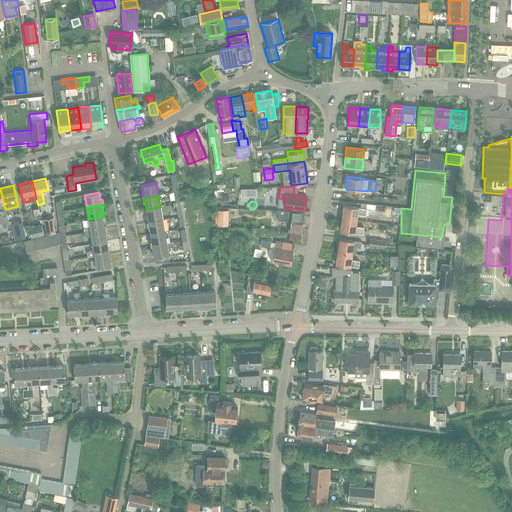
[(358,207),(358,208),(344,206),(342,218),(356,220),(357,214),(365,215),(366,208),(363,208),(358,207)]
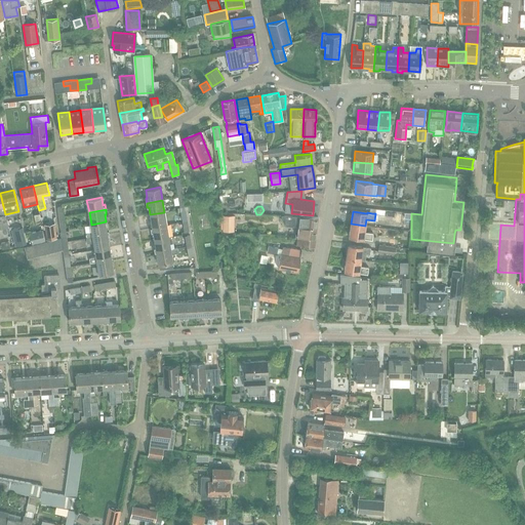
[(164,212),(150,214),(152,227),(166,225),(164,212)]
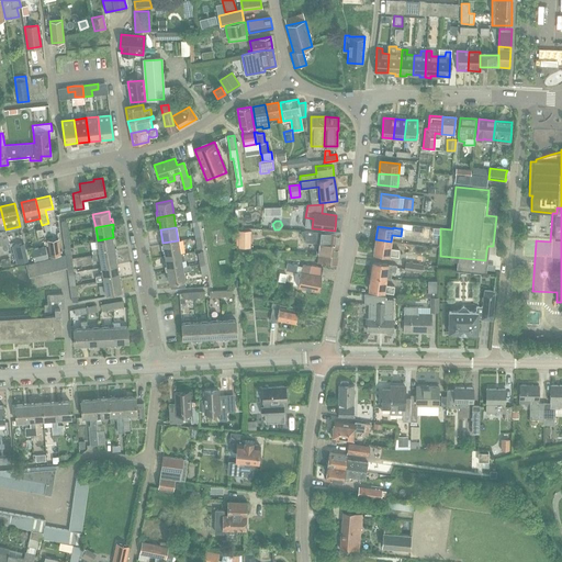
[(250,239),(250,231),(238,231),(238,239),(250,239)]
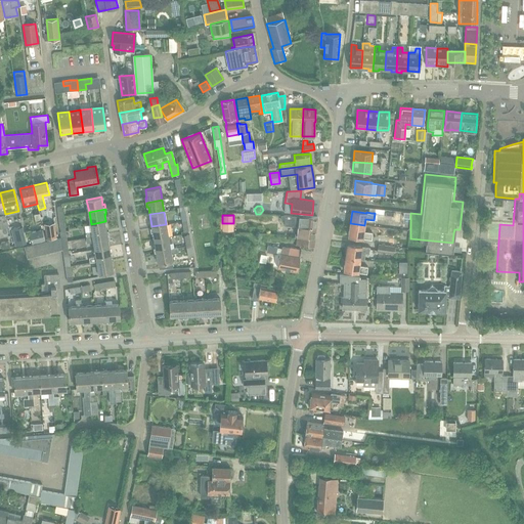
[(29,216),(20,219),(26,232),(34,229),(29,216)]
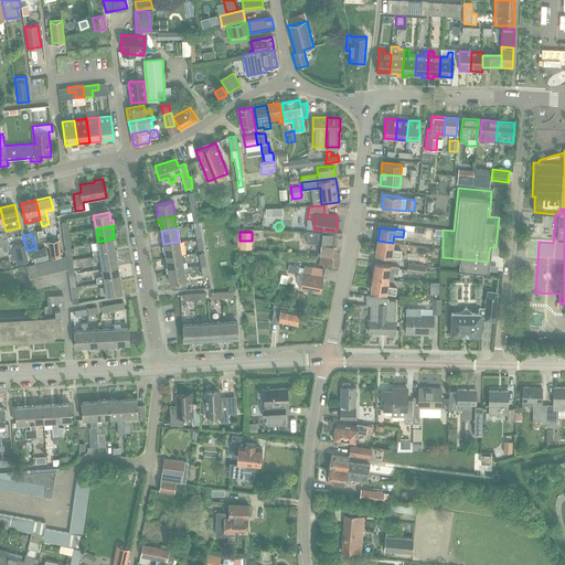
[(324,234),(315,233),(302,233),(302,236),(307,236),(307,244),(321,245),(340,246),(342,234),(330,234),(324,233),(324,234)]
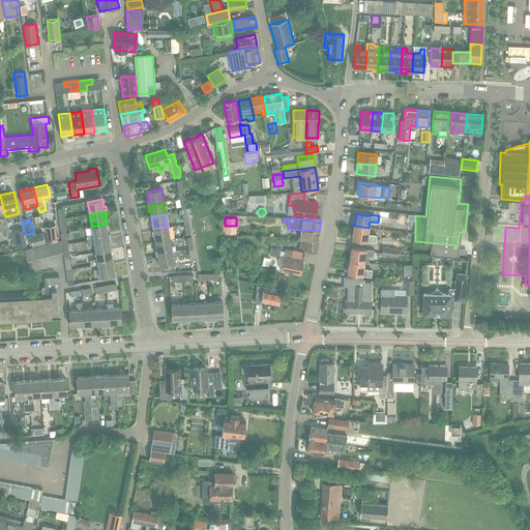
[(92,227),(86,228),(87,235),(88,240),(94,239),(109,237),(111,237),(110,232),(108,232),(107,224),(92,227)]
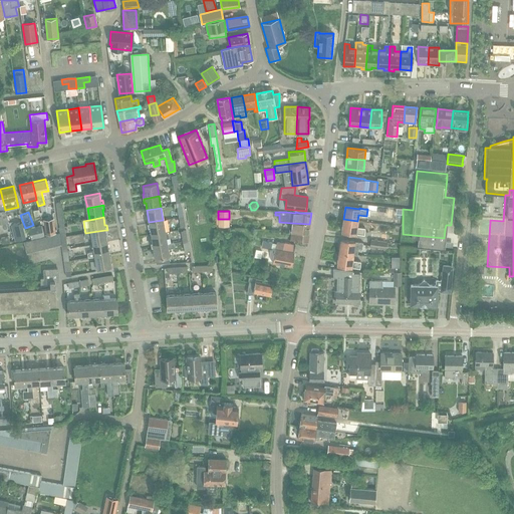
[(52,219),(43,220),(44,234),(54,233),(52,219)]
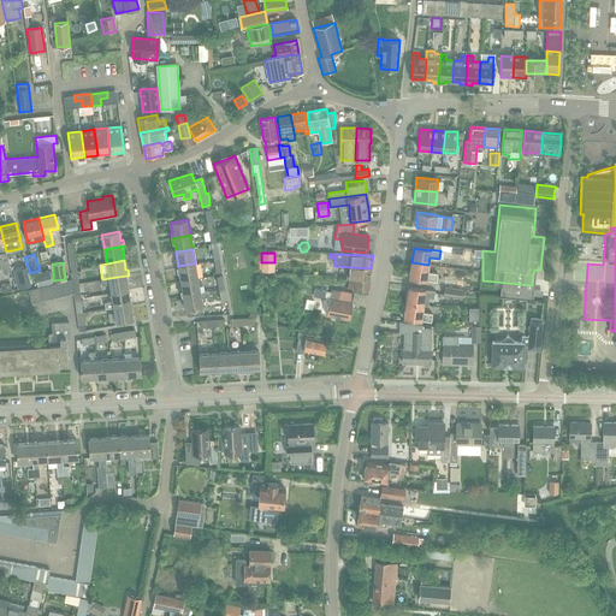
[(428,272),(428,265),(412,262),(409,278),(427,280),(427,279),(437,280),(438,273),(428,272)]
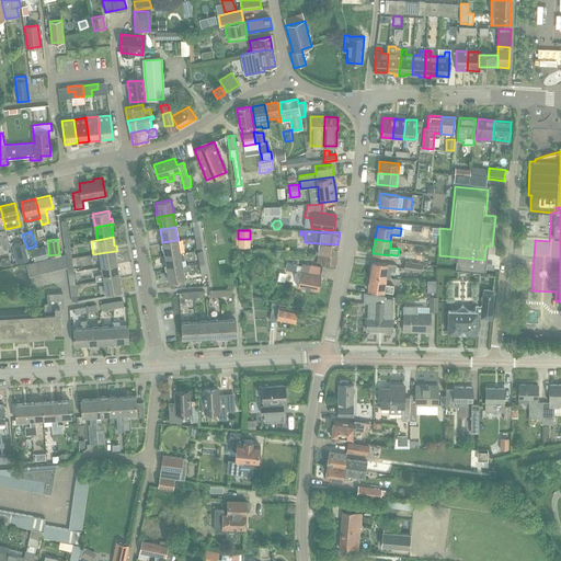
[(162,242),(161,243),(161,248),(163,248),(164,256),(180,253),(178,240),(162,242)]
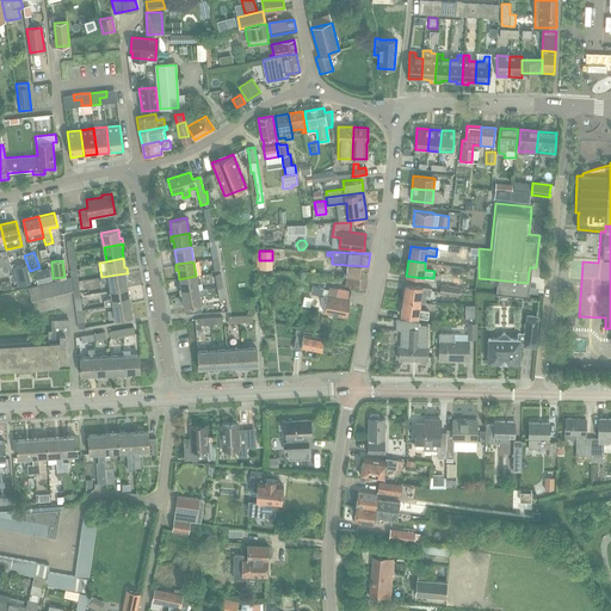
[(19,283),(30,281),(26,264),(16,266),(19,283)]
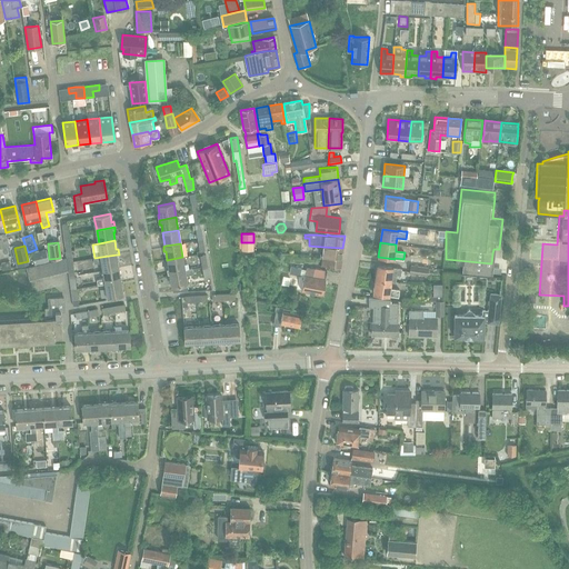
[(341,258),(342,248),(323,247),(322,257),(341,258)]
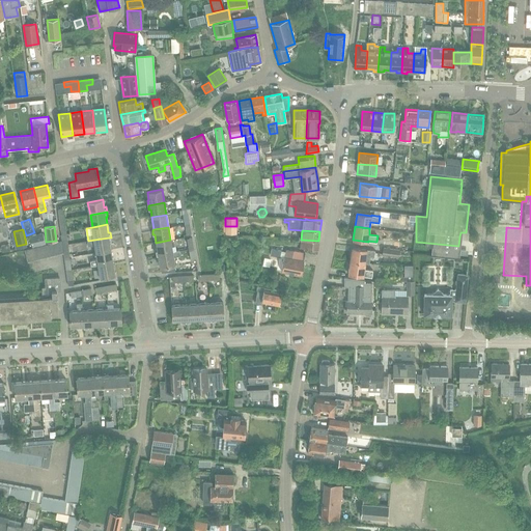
[(43,232),(30,235),(32,246),(46,243),(43,232)]
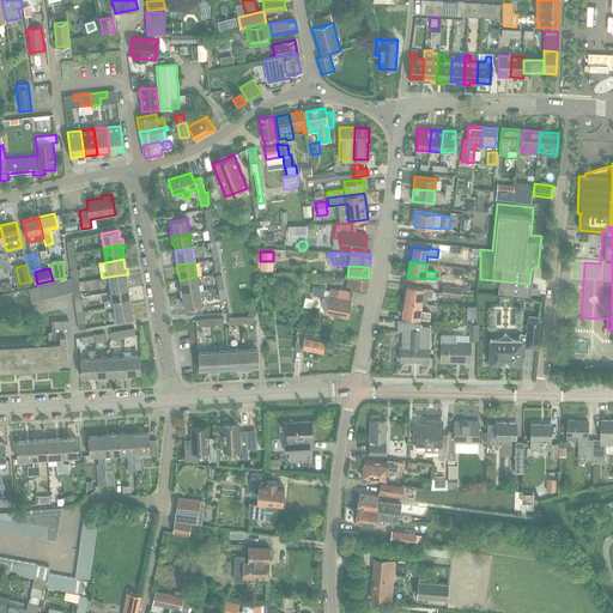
[(453,268),(451,283),(471,285),(472,269),(453,268)]
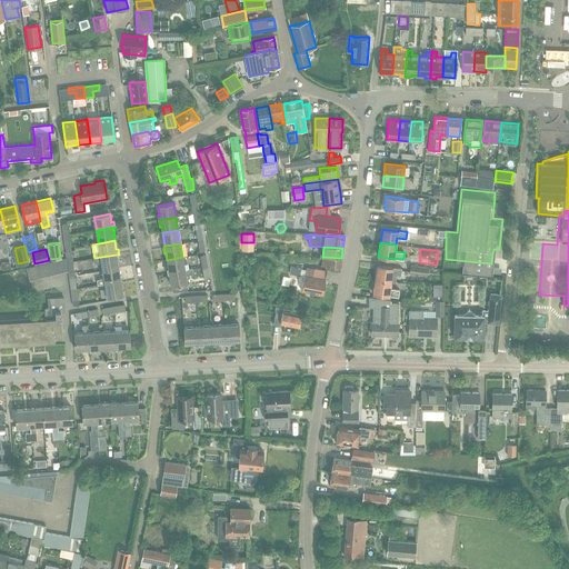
[(95,258),(93,258),(95,263),(101,262),(103,270),(119,268),(118,260),(119,259),(119,255),(117,255),(101,257),(95,258)]
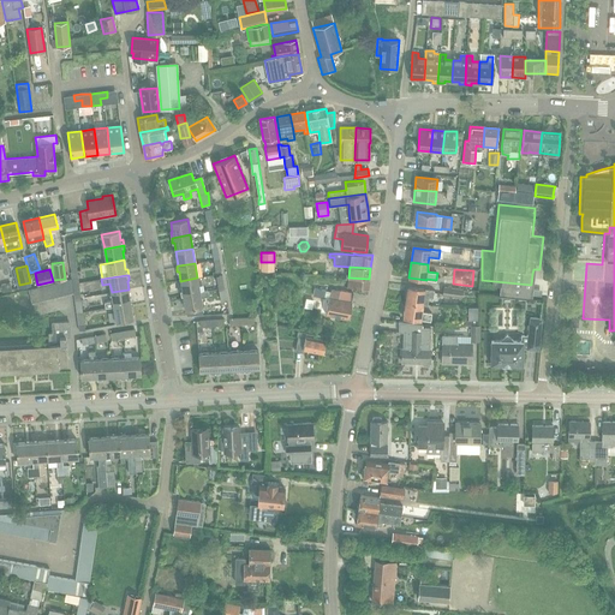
[(181,290),(180,290),(181,296),(183,296),(199,292),(197,278),(180,281),(181,290)]
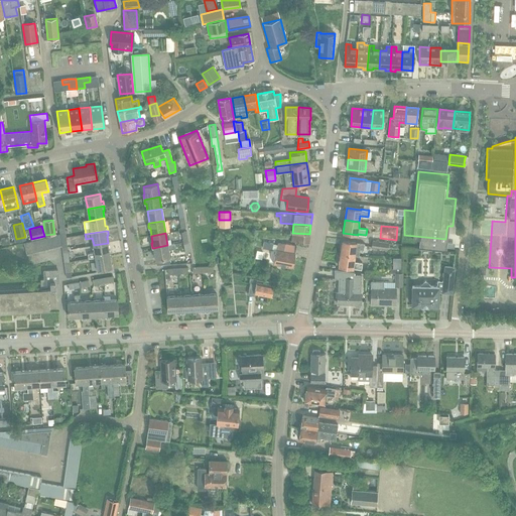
[(308,243),(309,234),(292,233),(291,242),(308,243)]
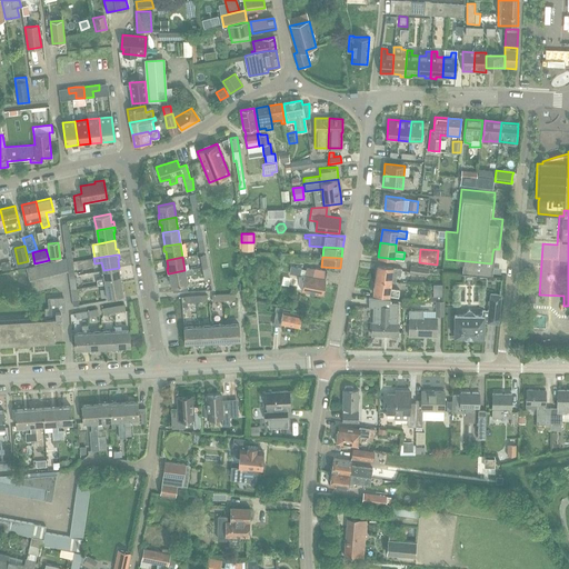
[(60,260),(53,261),(57,275),(63,272),(60,260)]
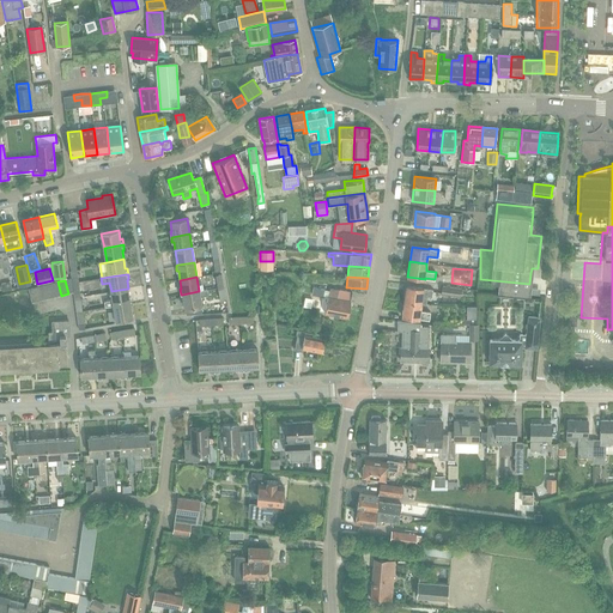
[(58,281),(50,284),(54,297),(61,296),(58,281)]
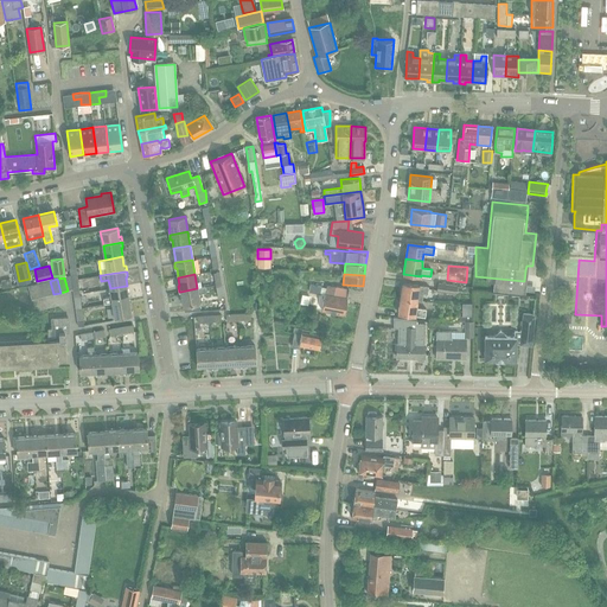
[(50,281),(43,282),(46,296),(53,294),(50,281)]
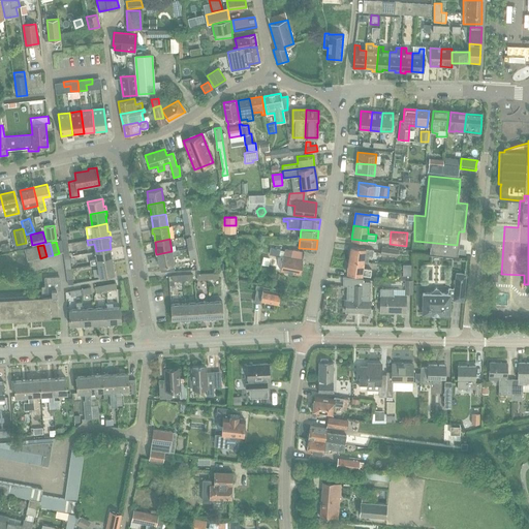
[(37,246),(31,248),(34,259),(40,258),(37,246)]
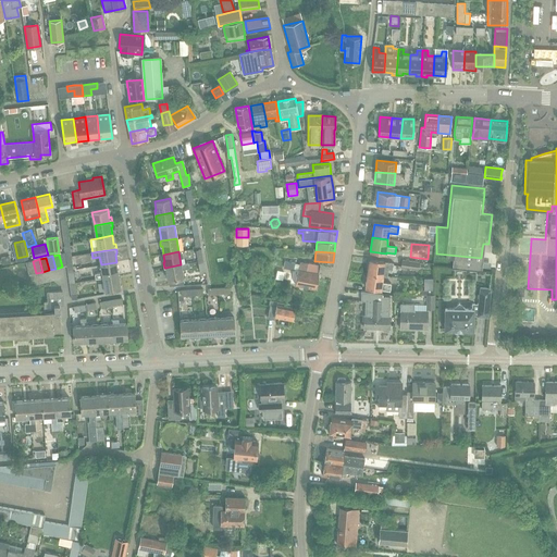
[(420,262),(401,259),(400,267),(419,269),(420,262)]
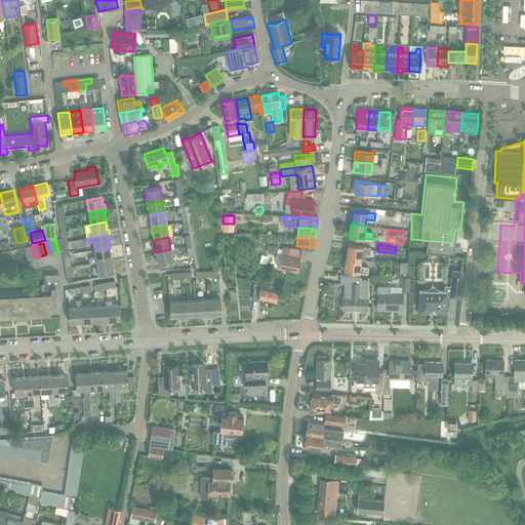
[(363,246),(363,247),(348,245),(346,258),(361,260),(361,259),(365,260),(366,253),(370,254),(371,247),(363,246)]
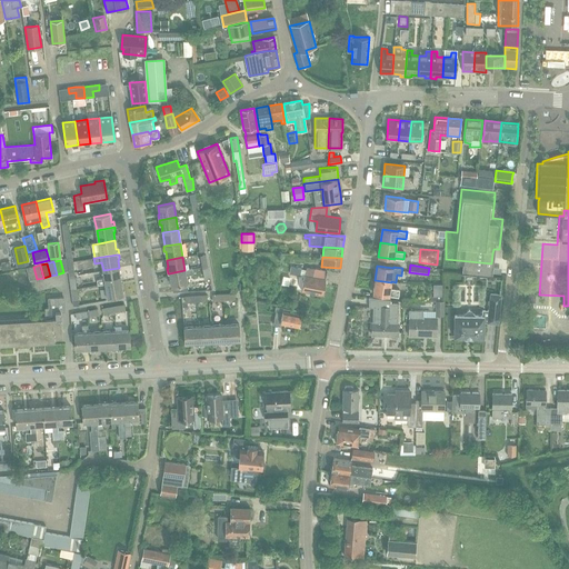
[(33,267),(27,268),(30,281),(37,279),(33,267)]
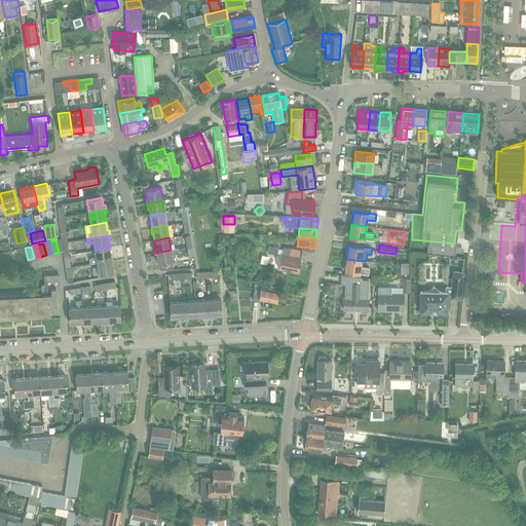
[(97,257),(89,258),(90,263),(98,262),(112,260),(110,248),(96,250),(97,257)]
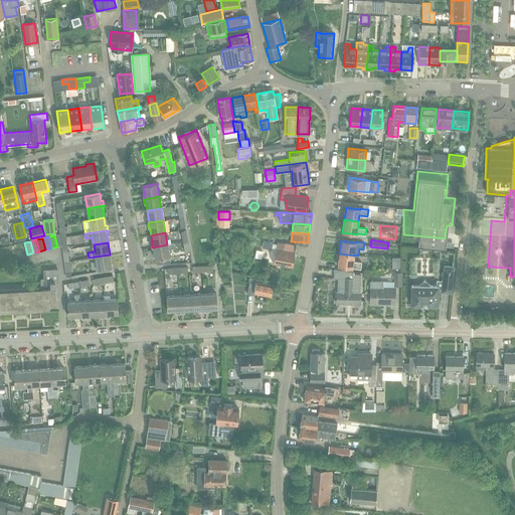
[(291,267),(295,245),(285,243),(277,242),(276,248),(275,248),(273,263),(291,267)]
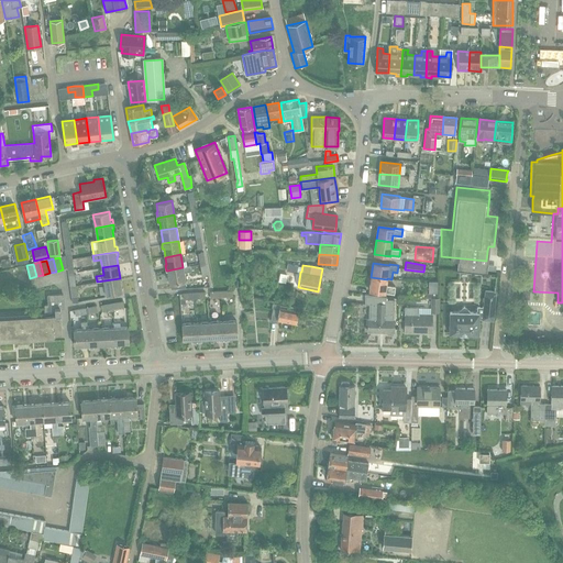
[(183,267),(167,271),(169,284),(170,284),(185,282),(186,282),(184,272),(191,271),(190,266),(183,267)]
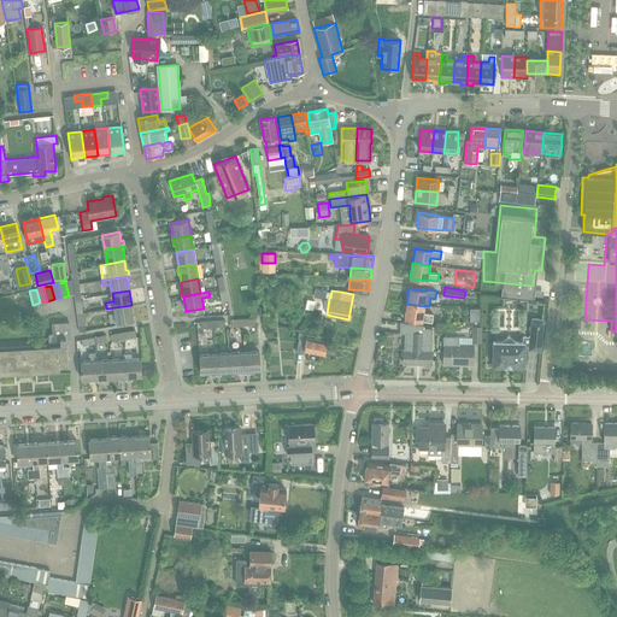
[(307,299),(305,309),(313,310),(315,301),(307,299)]
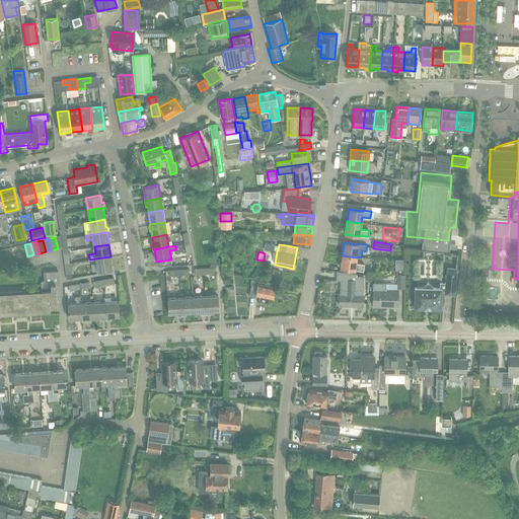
[(355,270),(363,271),(364,268),(364,264),(356,263),(357,257),(342,255),(341,268),(355,270)]
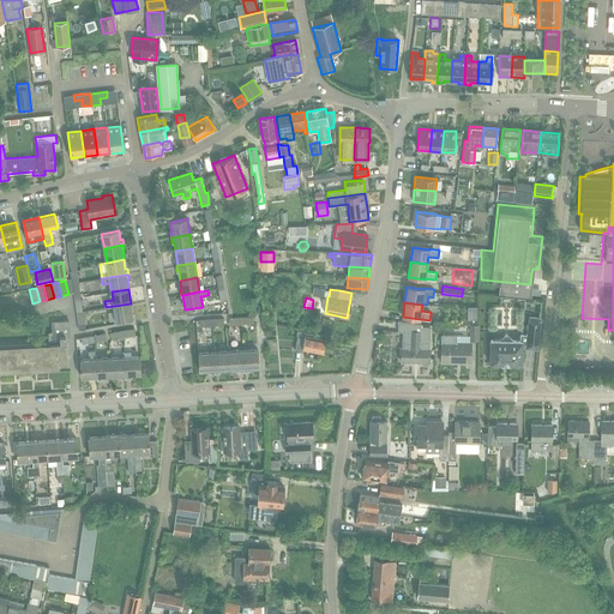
[(131,304),(114,306),(116,320),(133,318),(131,304)]
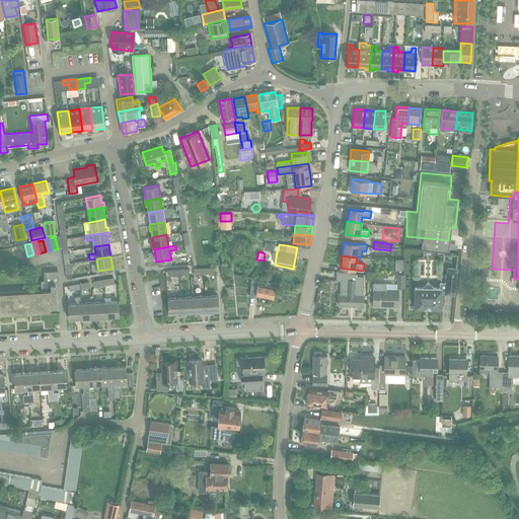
[(445,295),(454,296),(457,270),(447,269),(446,284),(440,283),(440,289),(434,288),(428,283),(422,288),(415,288),(415,307),(441,308),(441,294),(445,294),(445,295)]
